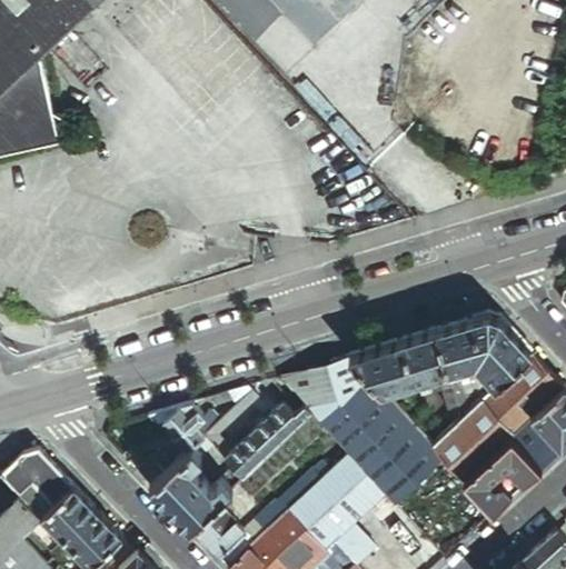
[(40,57),(99,0),(0,0),(0,155),(60,140),(40,57)]
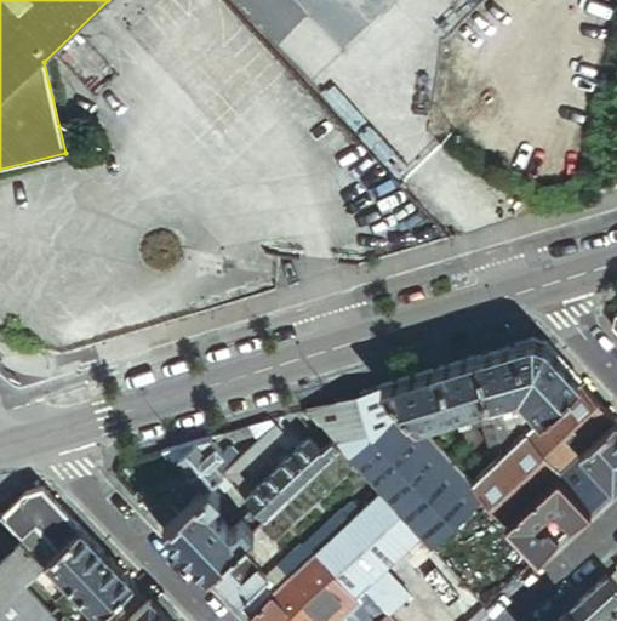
[(530,341),(474,358),(486,402),(516,392),(537,415),(575,380),(542,345),(530,341)]
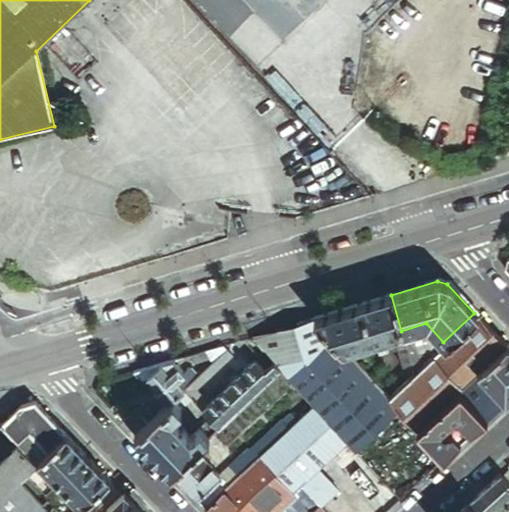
[(401,331),(391,295),(313,318),(329,337),(340,349),(376,339),(377,343),(385,340),(384,336),(401,331)]
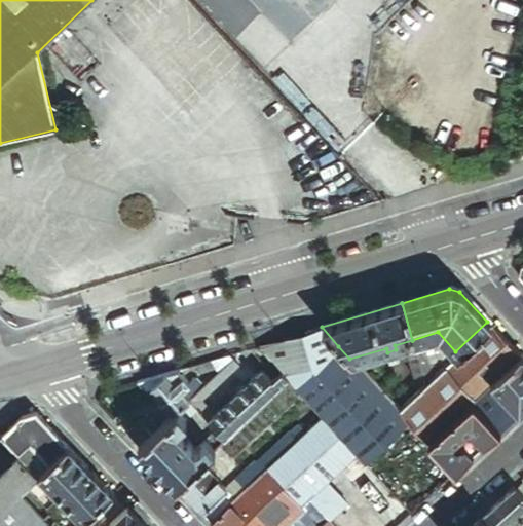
[(519,355),(487,322),(455,351),(434,372),(424,381),(416,388),(396,408),(394,410),(408,424),(427,445),(474,402),(473,400),(489,383),(519,355)]
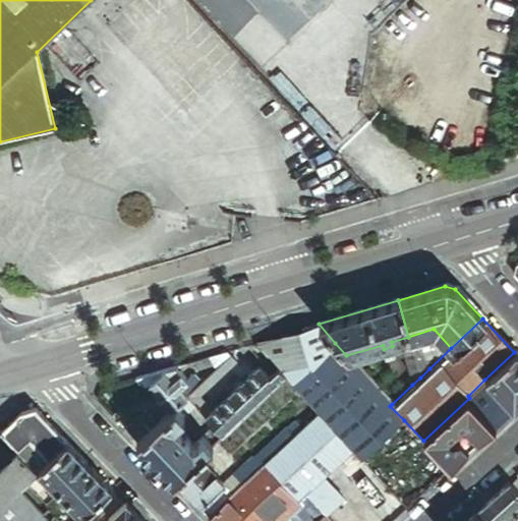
[(335,343),(319,324),(252,344),(276,369),(284,379),(289,385),(335,343)]
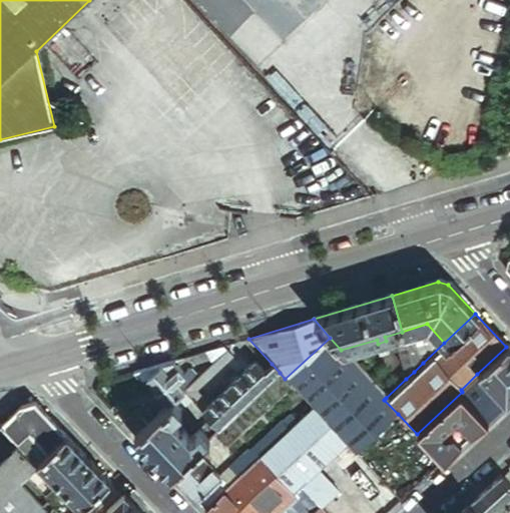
[(418,346),(423,363),(444,343),(427,324),(402,332),(405,342),(407,349),(418,346)]
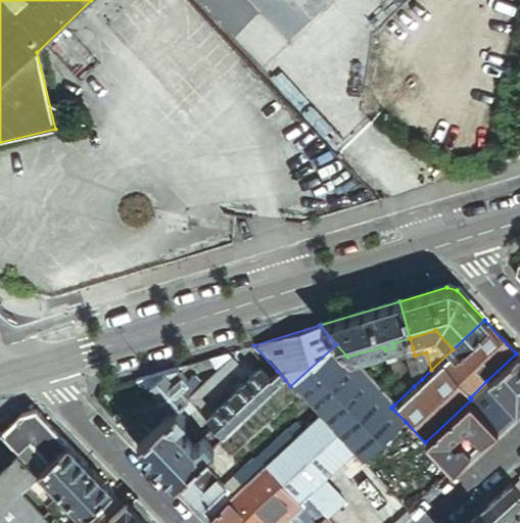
[(391,408),(393,406),(347,357),(336,344),(290,386),(319,417),(352,453),(363,463),(406,422),(391,408)]
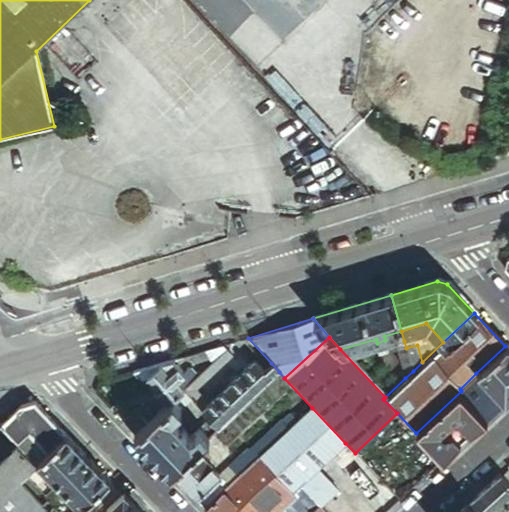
[(405,378),(413,371),(406,348),(404,341),(394,344),(405,378)]
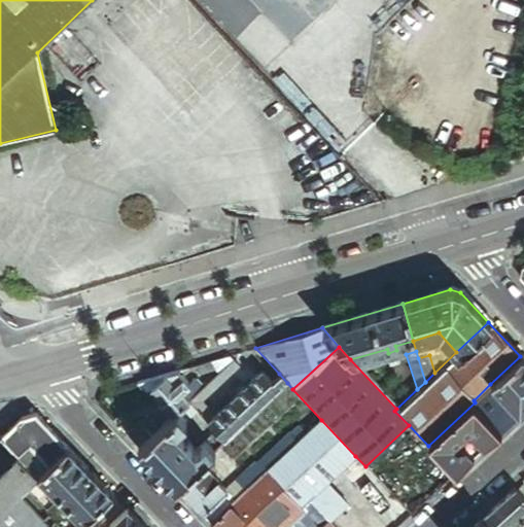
[(425,382),(434,373),(429,355),(418,358),(425,382)]
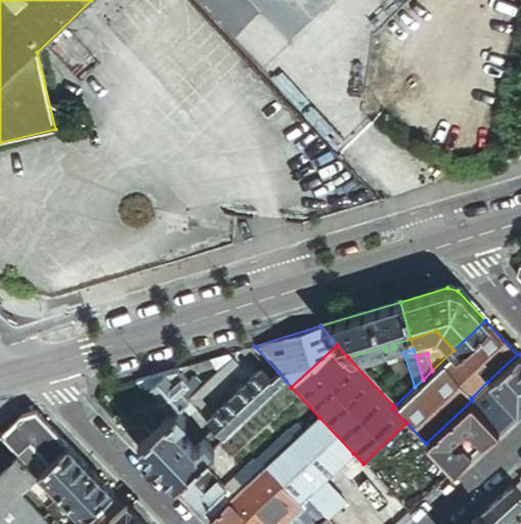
[(219,368),(231,357),(228,354),(211,359),(217,365),(219,368)]
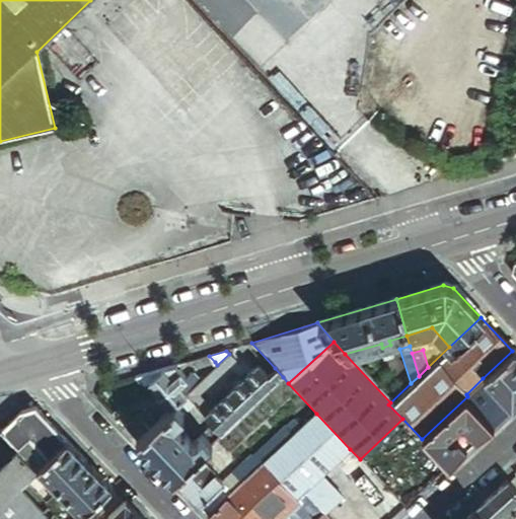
[(515,355),(512,351),(483,378),(488,383),(497,393),(511,409),(515,403),(515,355)]
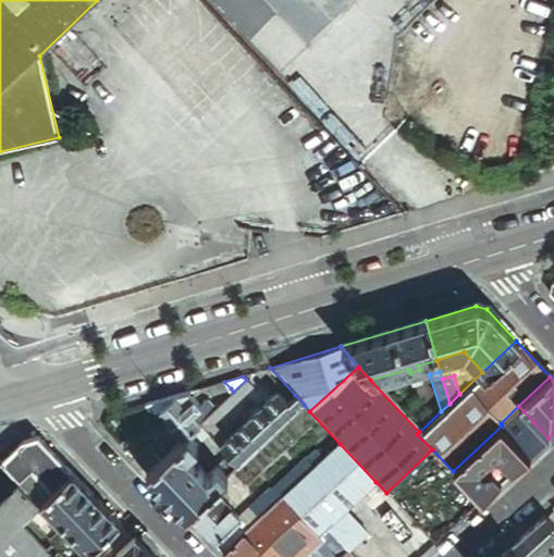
[(253,387),(246,380),(233,392),(214,409),(207,417),(214,424),(253,387)]
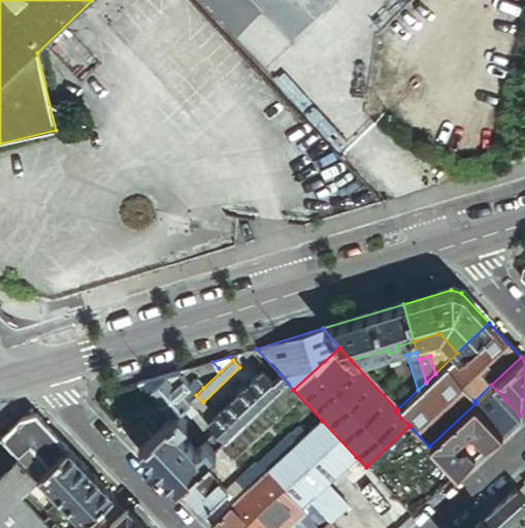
[(206,371),(219,368),(212,362),(204,364),(206,371)]
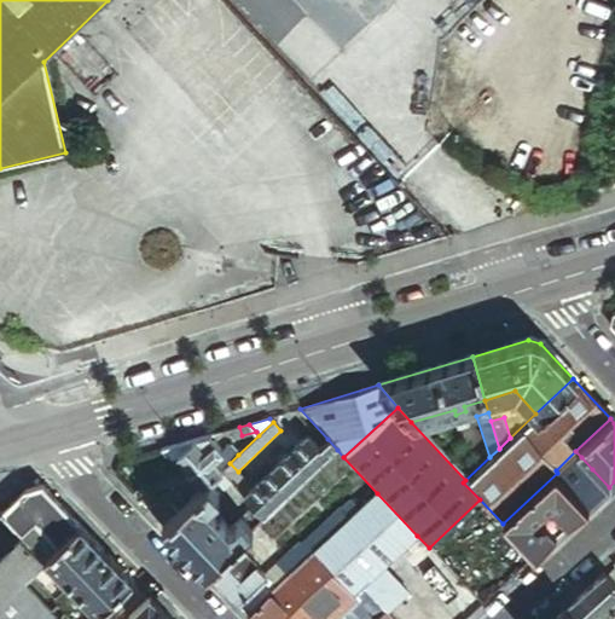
[(242,435),(239,427),(231,429),(235,438),(242,435)]
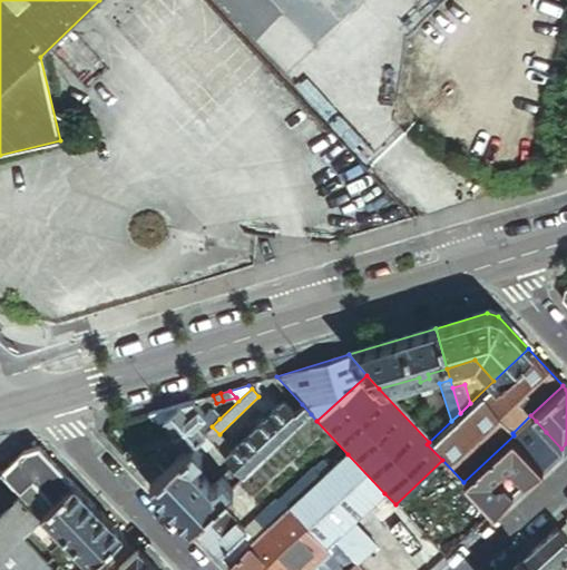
[(176,408),(203,435),(212,426),(220,419),(209,410),(203,415),(192,402),(176,408)]
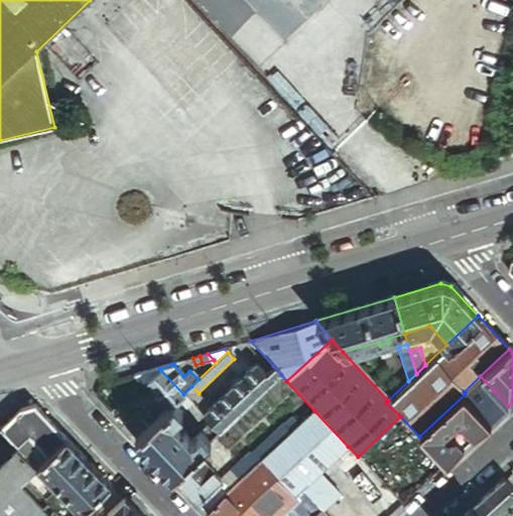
[(220,432),(281,375),(273,366),(265,374),(255,364),(227,391),(219,399),(211,406),(203,414),(220,432)]
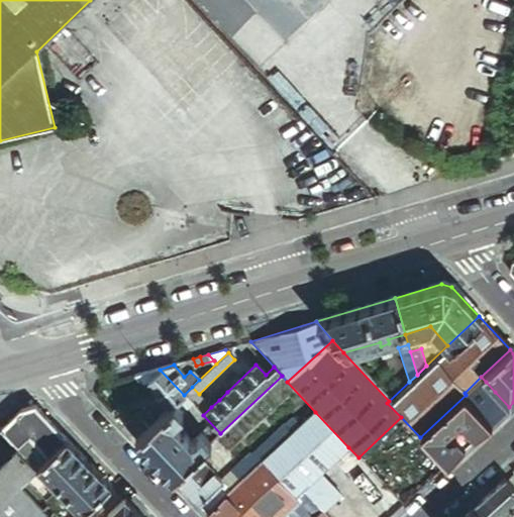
[(174,404),(184,395),(160,370),(134,377),(142,387),(147,383),(159,394),(163,399),(171,407),(174,404)]
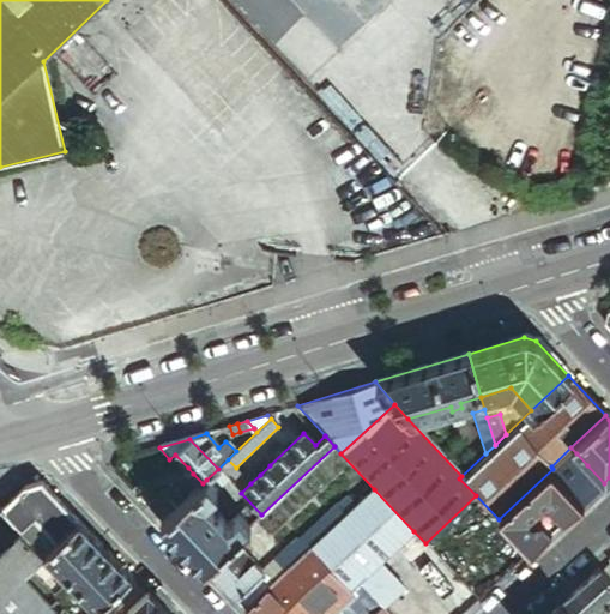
[(604,483),(587,465),(583,470),(572,458),(577,453),(571,447),(551,467),(553,469),(584,503),(604,483)]
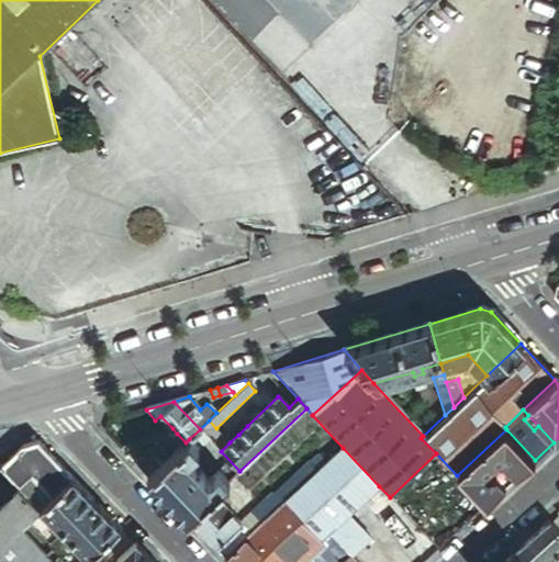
[(534,430),(538,426),(528,415),(524,419),(534,430)]
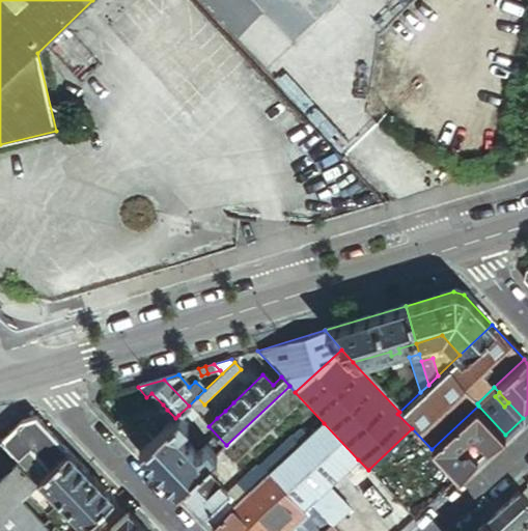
[(189,406),(209,426),(217,418),(204,404),(197,397),(189,406)]
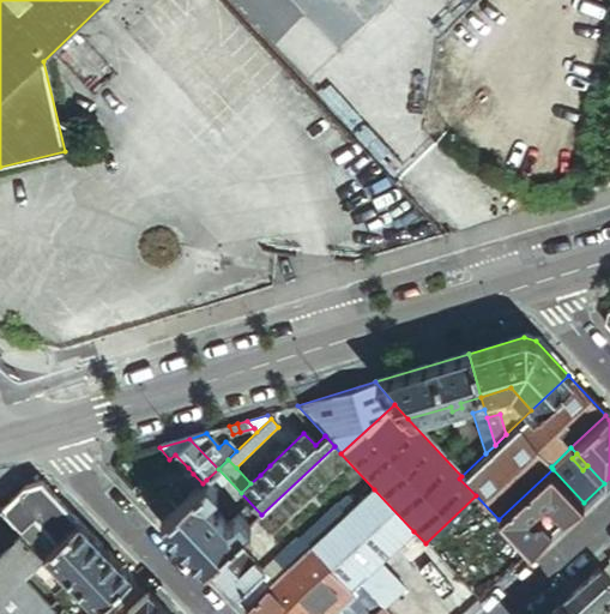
[(260,475),(270,465),(265,459),(254,469),(260,475)]
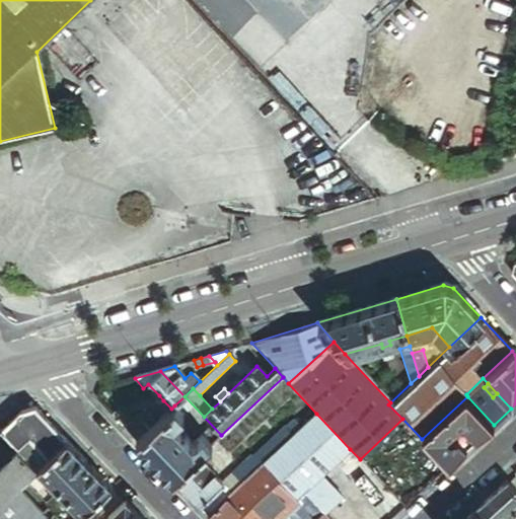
[(159,403),(163,400),(159,395),(155,399),(159,403)]
